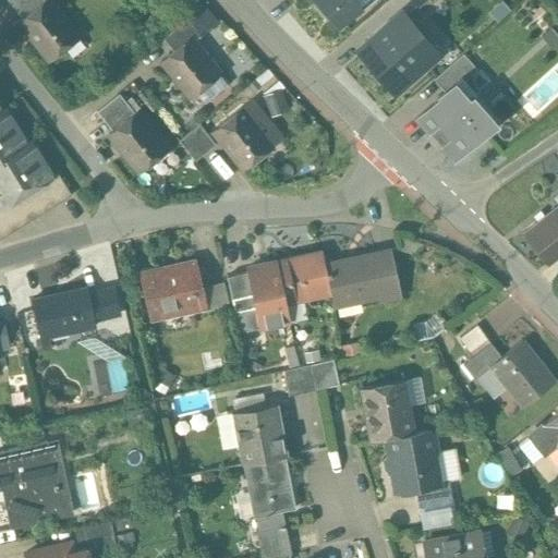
[(7,0),(21,17),(43,0),(7,0)]
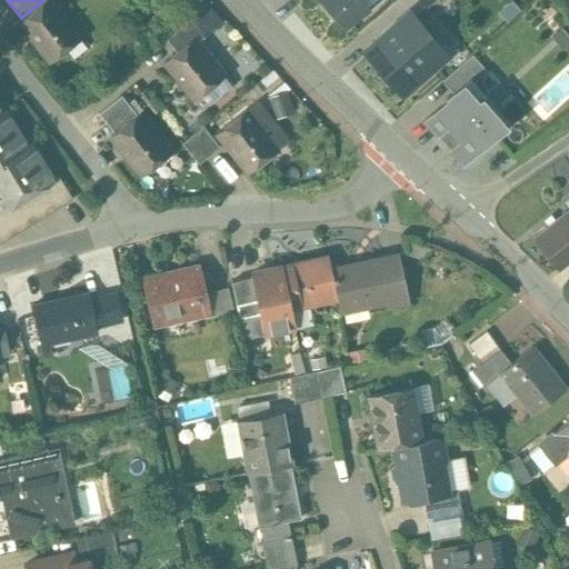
[(43,0),(21,18),(18,20),(50,60),(80,37),(50,0),(43,0)]
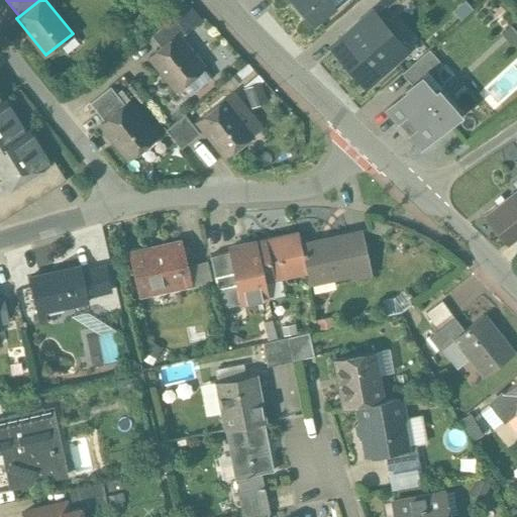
[(290,0),(314,26),(336,5),(331,0),(290,0)]
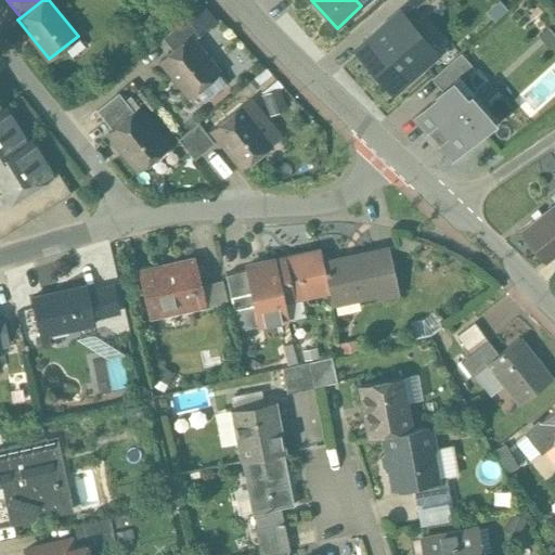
[(203,4),(163,37),(172,49),(188,37),(192,41),(217,22),(203,4)]
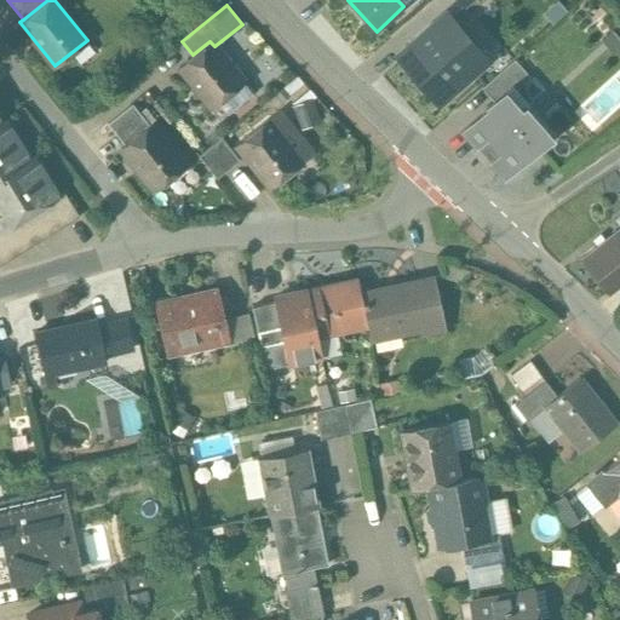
[(443,12),(396,55),(442,105),(489,63),(443,12)]
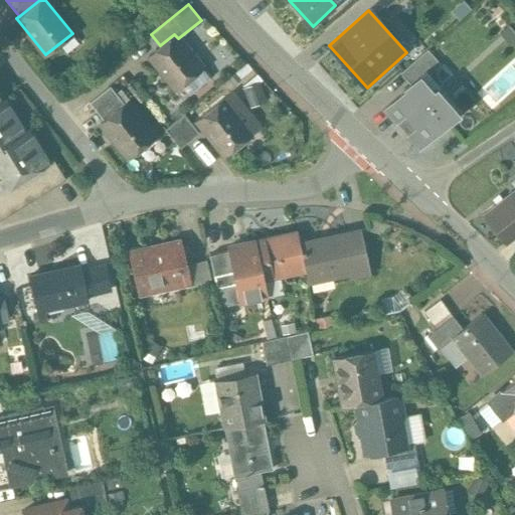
[(160,45),(149,54),(176,90),(202,68),(178,38),(174,34),(160,45)]
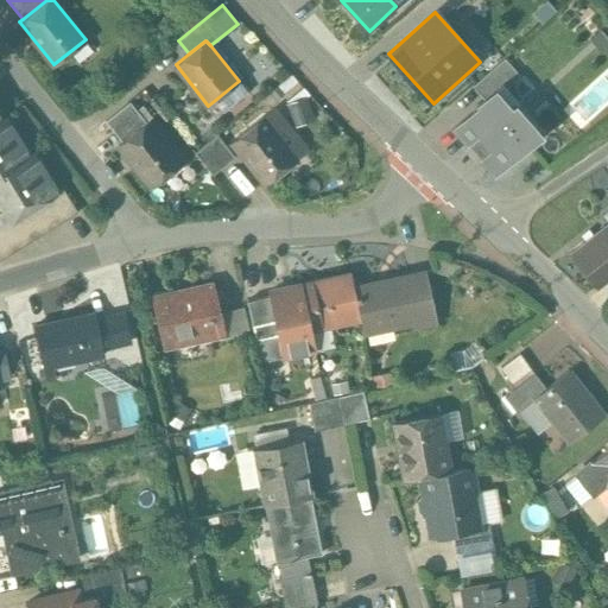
[(475,84),(488,100),(502,86),(518,74),(504,58),(475,84)]
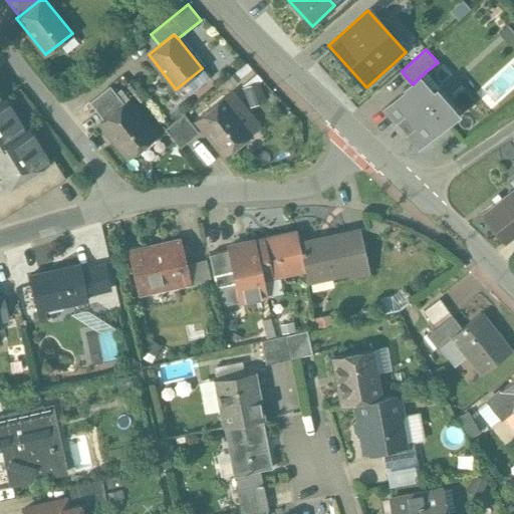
[(413,84),(383,110),(416,147),(458,109),(425,72),(413,84)]
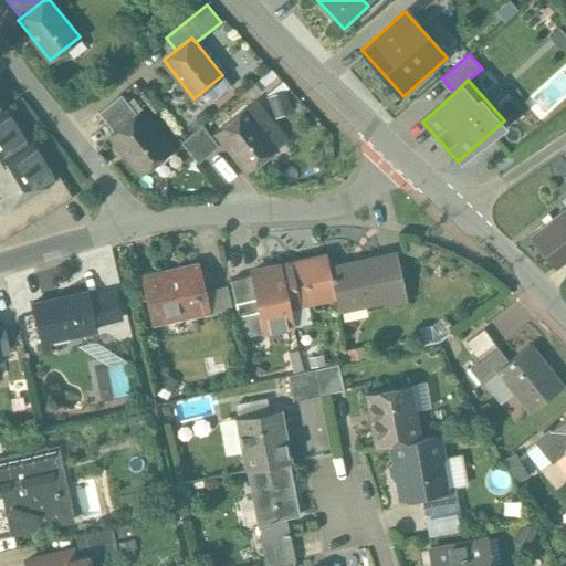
[(284,92),(268,97),(272,109),(289,103),(284,92)]
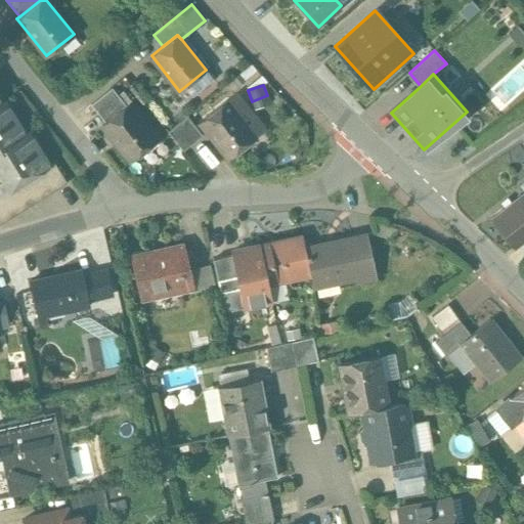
[(112,88),(90,104),(104,122),(125,105),(112,88)]
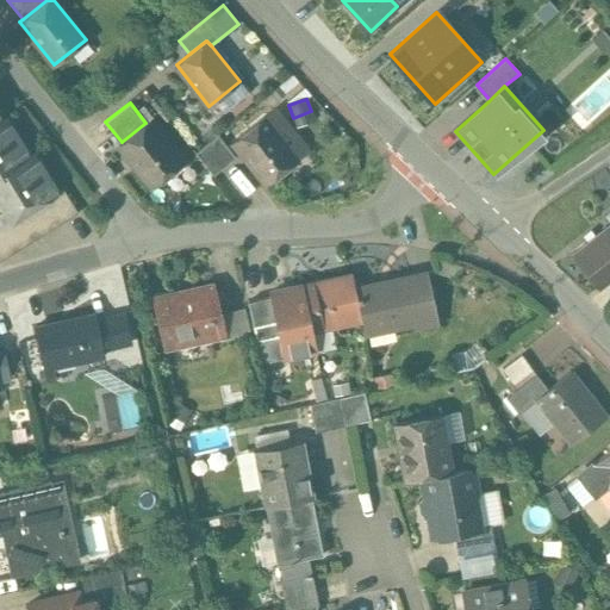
[(6,117),(0,120),(0,173),(33,154),(33,153),(29,155),(6,117)]
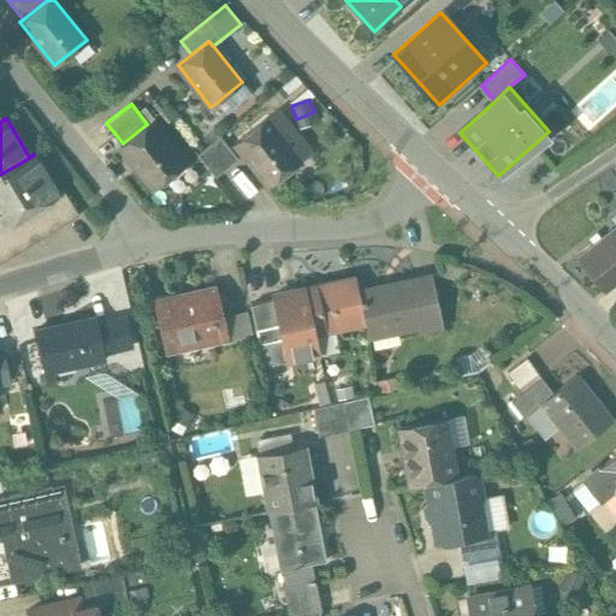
[(301,160),(266,118),(235,143),(270,187),(301,160)]
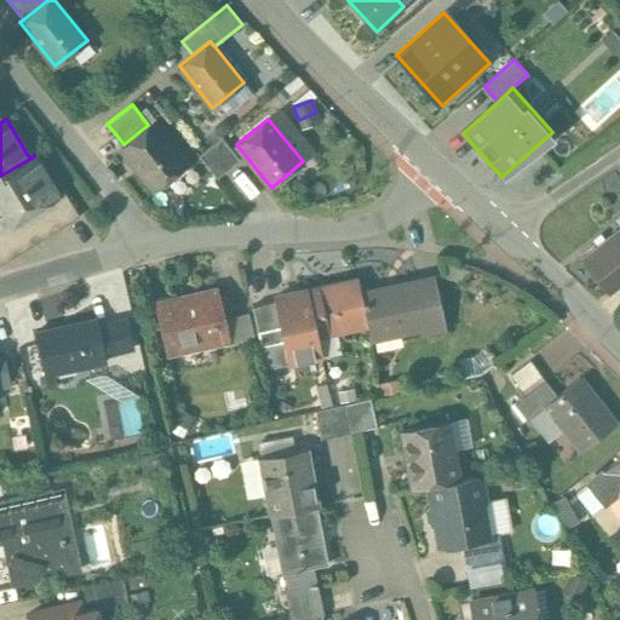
[(189,167),(153,121),(148,125),(124,144),(120,148),(155,190),(171,178),(172,179),(171,177),(185,165),(188,168),(189,167)]
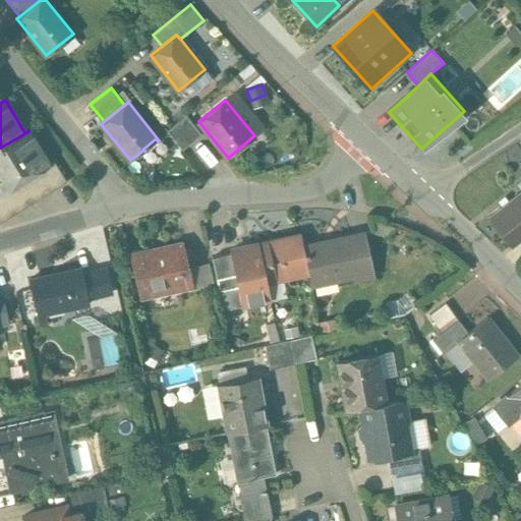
[(201,134),(186,116),(167,130),(182,150),(201,134)]
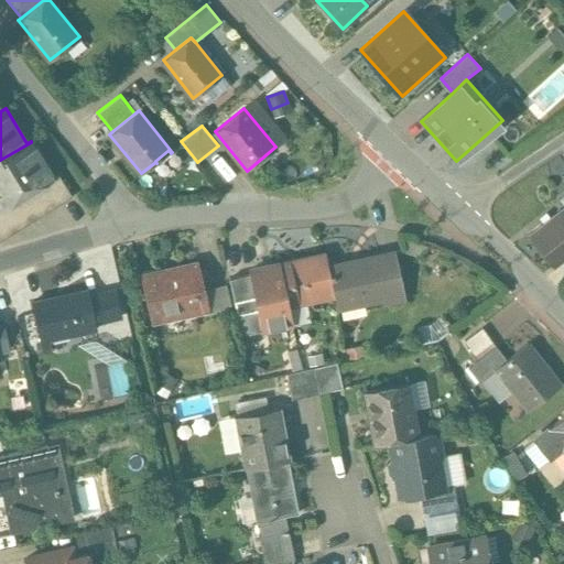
[(31,142),(0,160),(0,206),(1,209),(53,177),(31,142)]
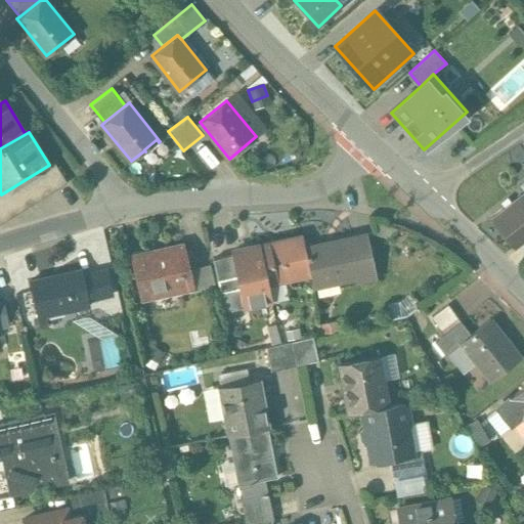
[(49,165),(1,194),(0,194),(0,223),(67,183),(53,162),(49,165)]
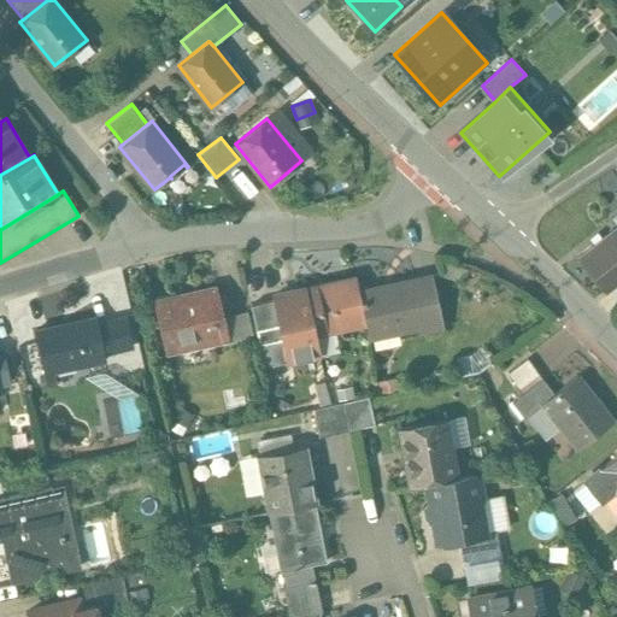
[(616,227),(579,257),(593,275),(616,254),(616,227)]
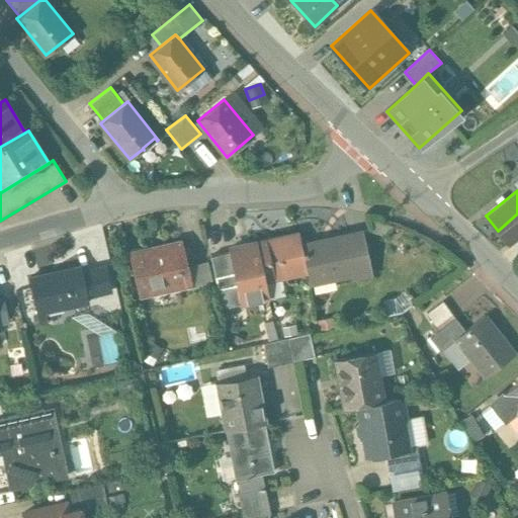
[(517,213),(498,231),(508,244),(517,236),(517,213)]
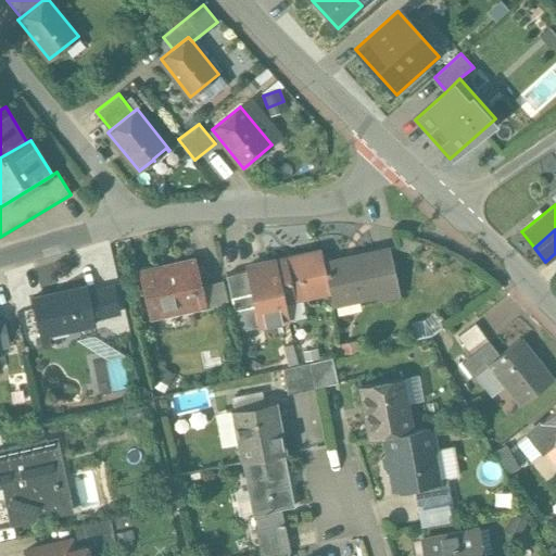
[(389,250),(374,253),(374,255),(379,279),(394,276),(389,250)]
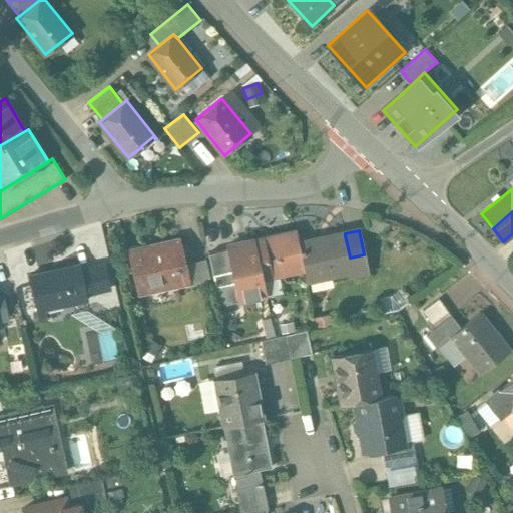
[(267,237),(226,245),(227,248),(235,283),(239,301),(251,298),(252,300),(262,298),(262,296),(265,295),(261,279),(304,270),(298,242),(295,231),(294,231),(294,233),(268,239),(267,237)]
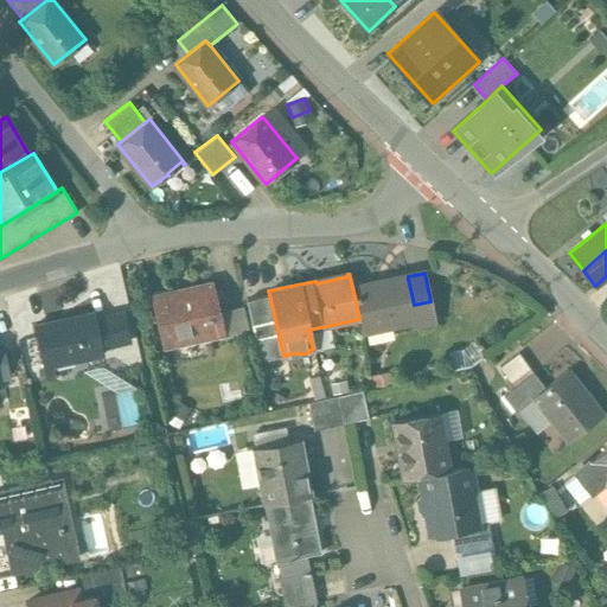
[(408,279),(377,285),(376,282),(352,287),(359,319),(362,333),(417,321),(419,327),(435,324),(430,301),(414,305),(408,279)]
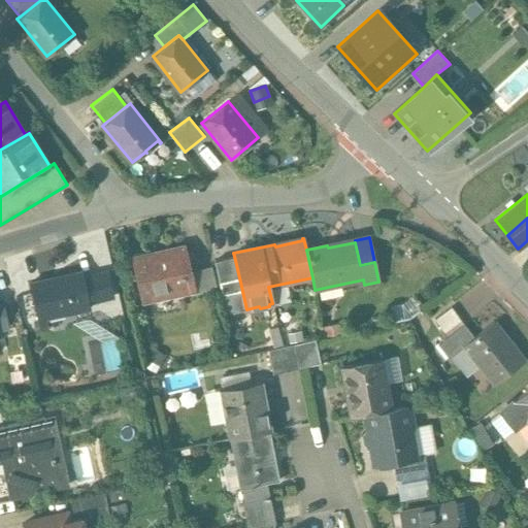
[(185,244),(130,257),(141,303),(196,291),(185,244)]
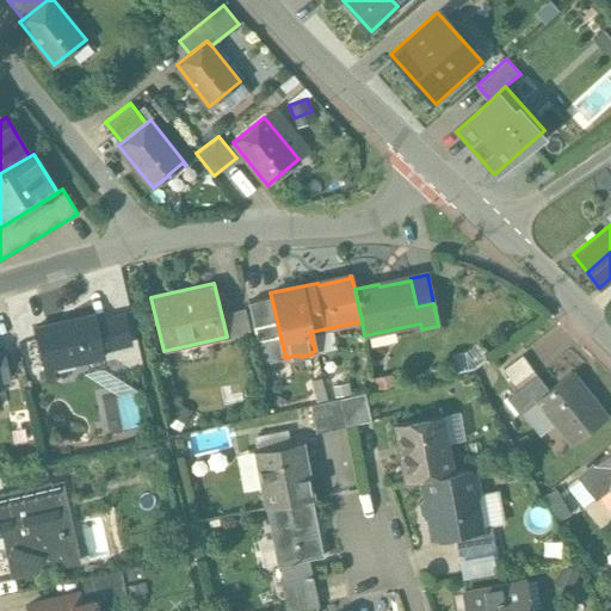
[(271,296),(247,302),(253,328),(257,343),(281,337),(271,296)]
